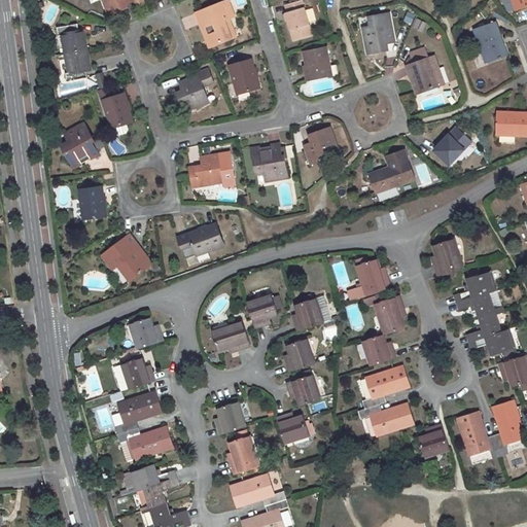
[(103,0),(105,5),(107,4),(111,14),(128,7),(126,2),(125,0),(103,0)]
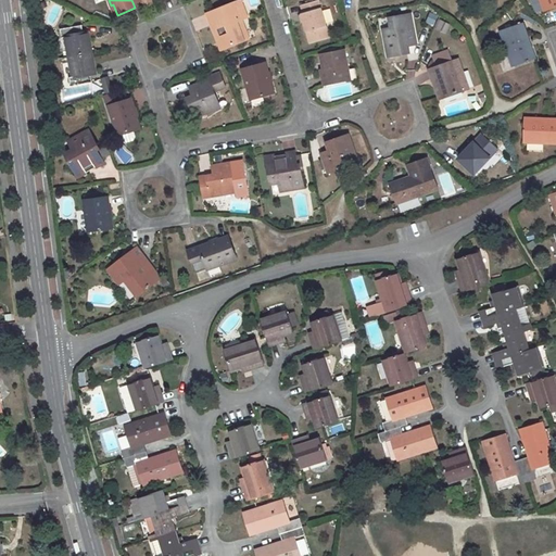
[(318,0),(312,0),(301,3),(303,12),(301,12),(310,41),(328,36),(318,0)]
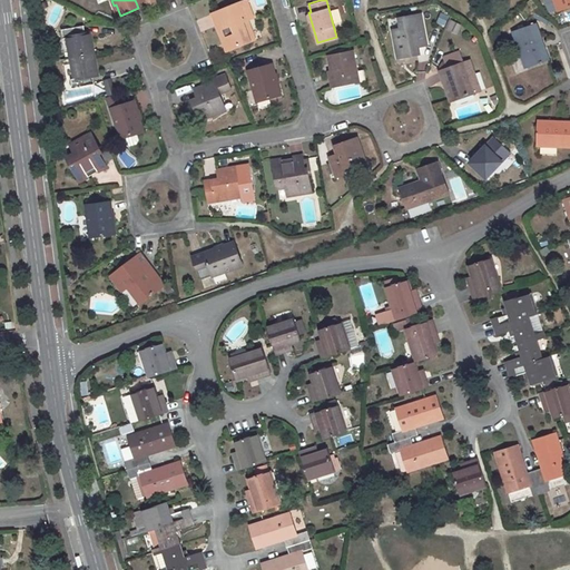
[(569,0),(554,0),(559,11),(569,7),(569,0)]
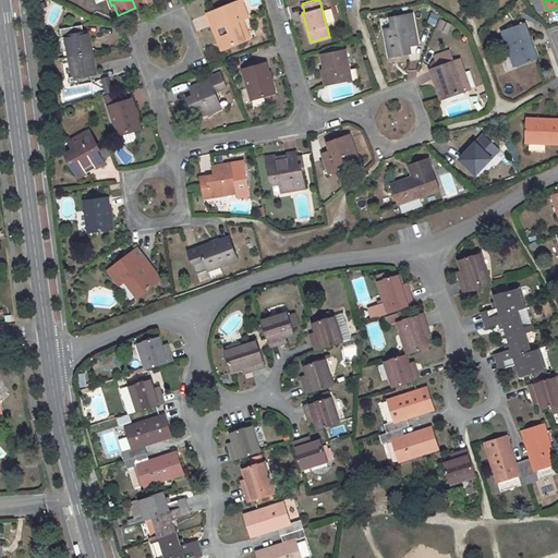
[(241,29),(238,22),(242,21),(249,17),(245,11),(243,13),(239,3),(208,14),(215,32),(219,29),(227,48),(250,39),(245,27),(241,29)]
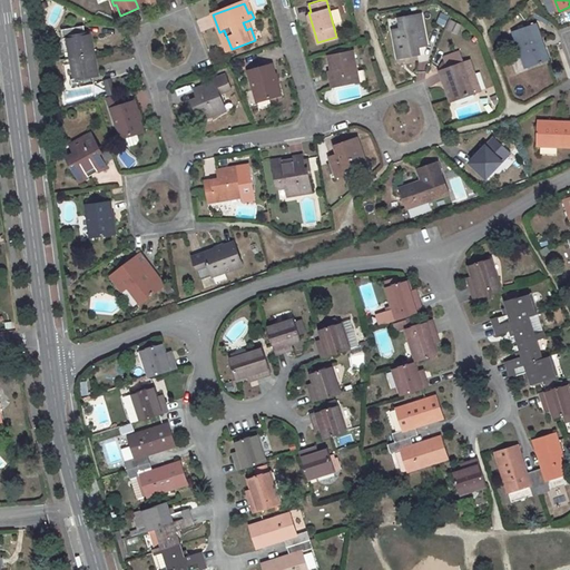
[(439,12),(436,23),(445,26),(449,15),(439,12)]
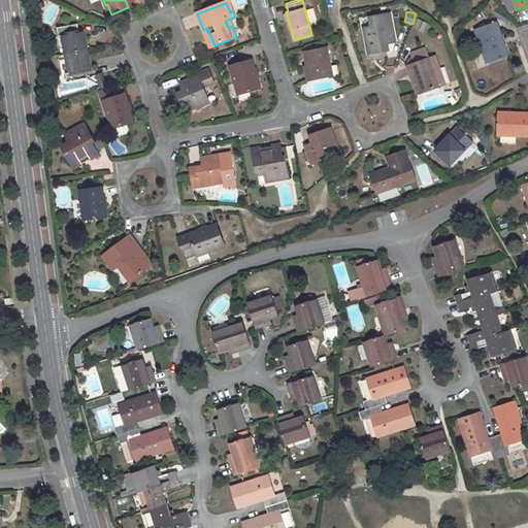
[(390,13),(370,18),(371,27),(363,29),(366,42),(368,42),(370,54),(389,50),(387,42),(387,38),(394,37),(390,13)]
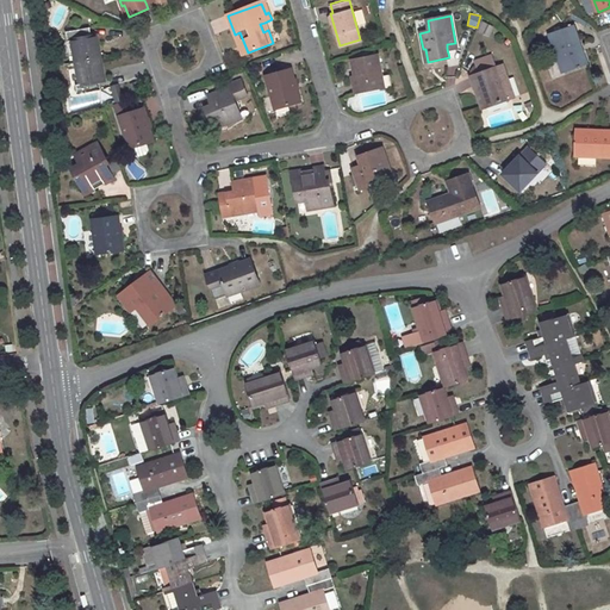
[(477,32),(490,36),(493,25),(479,22),(477,32)]
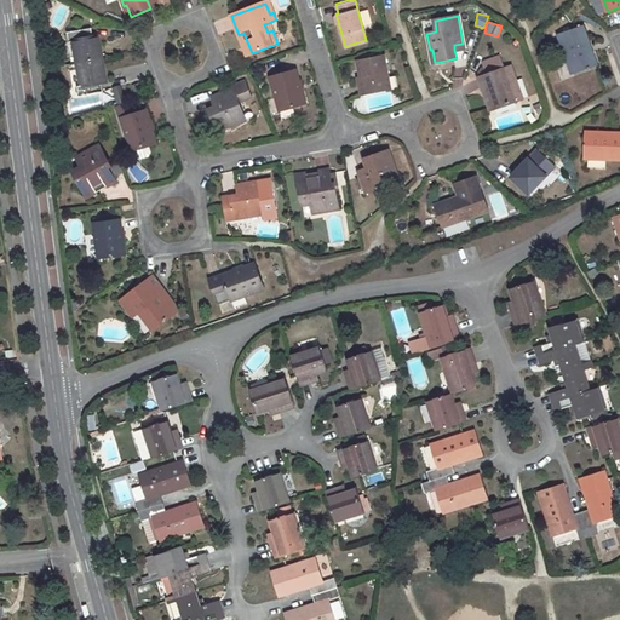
[(593,68),(586,47),(591,46),(584,26),(558,35),(573,75),(593,68)]
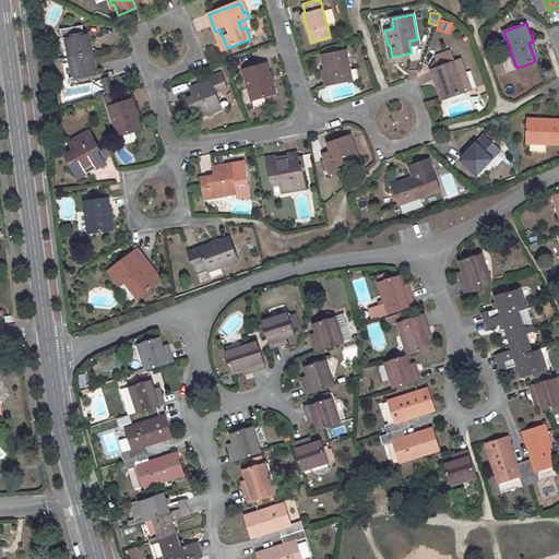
[(82,25),(61,30),(62,37),(66,37),(70,57),(91,54),(87,33),(84,34),(82,25)]
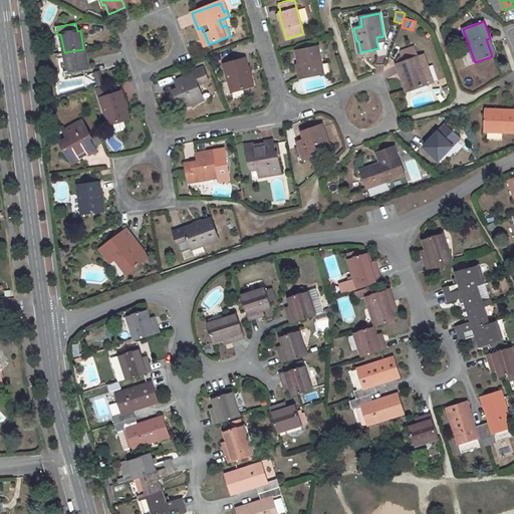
[(202,27),(198,29),(205,46),(209,44),(202,27)]
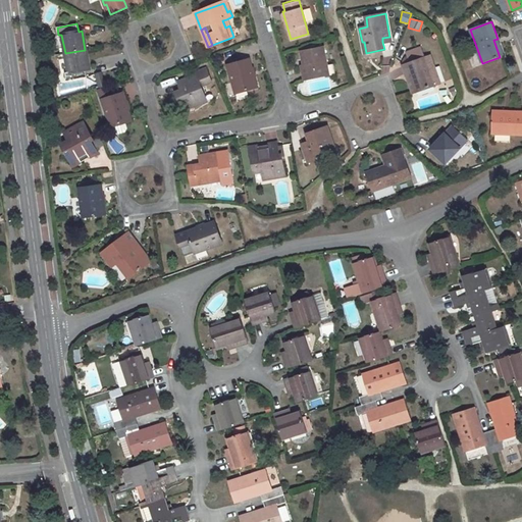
[(498,39),(493,40),(500,57),(503,56),(498,39)]
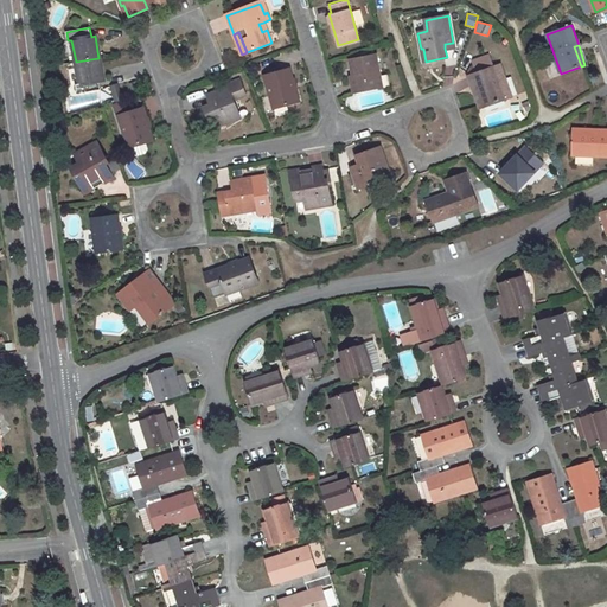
[(375,55),(350,61),(355,77),(358,93),(382,87),(382,90),(390,89),(388,75),(381,76),(375,55)]
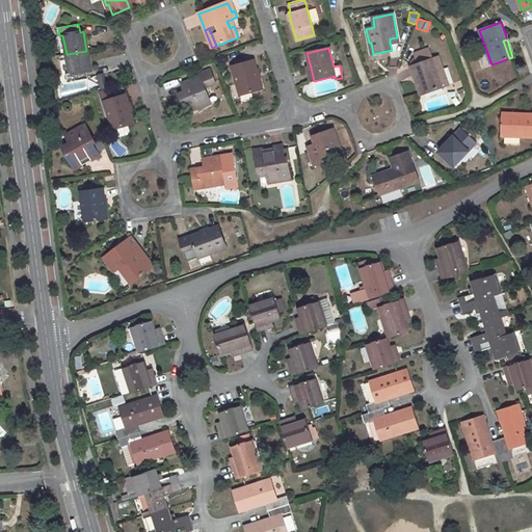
[(419,80),(440,73),(434,58),(432,58),(429,49),(415,54),(416,56),(415,56),(413,58),(410,61),(409,63),(410,67),(413,75),(416,74),(419,80)]
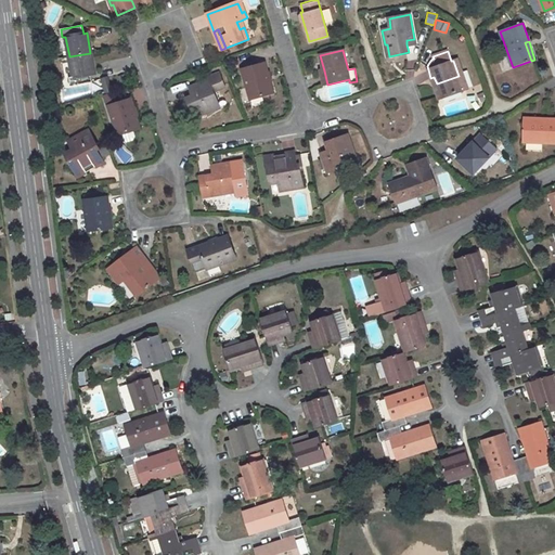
[(90,53),(69,56),(73,77),(69,78),(71,86),(91,81),(90,74),(94,73),(90,53)]
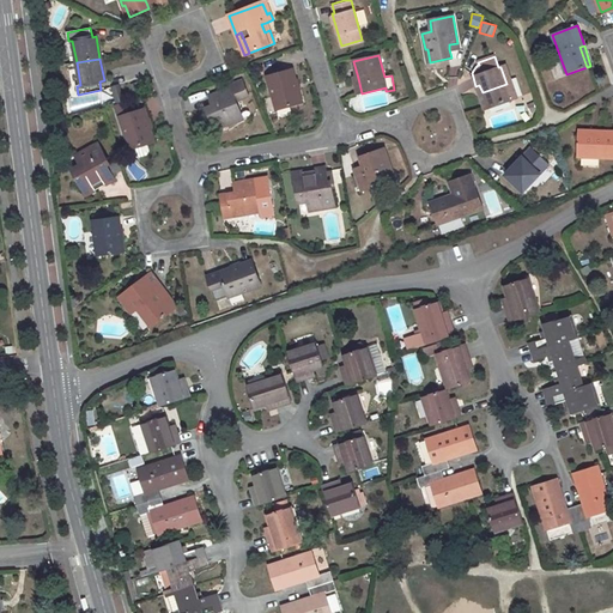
[(292,70),(267,77),(277,109),(302,103),(298,90),(296,80),(292,70)]
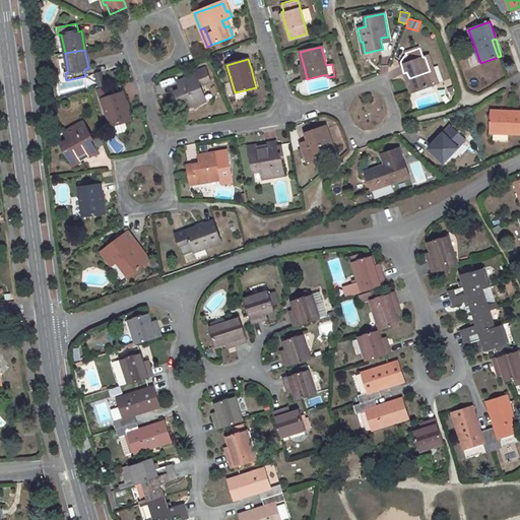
[(205,69),(201,71),(202,73),(194,76),(183,81),(186,87),(182,89),(176,92),(182,109),(193,105),(193,107),(205,102),(199,85),(210,81),(205,69)]
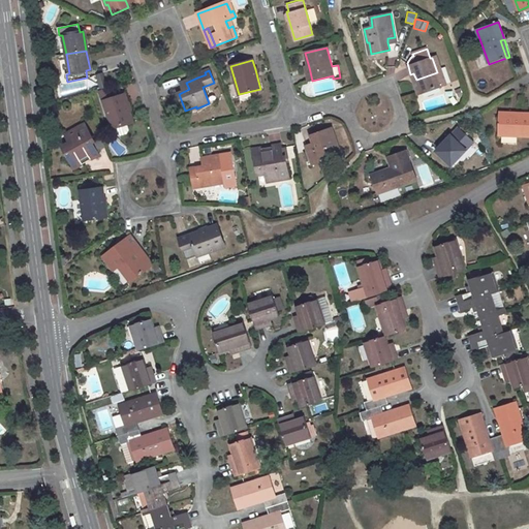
[(437,72),(416,80),(421,93),(441,86),(437,72)]
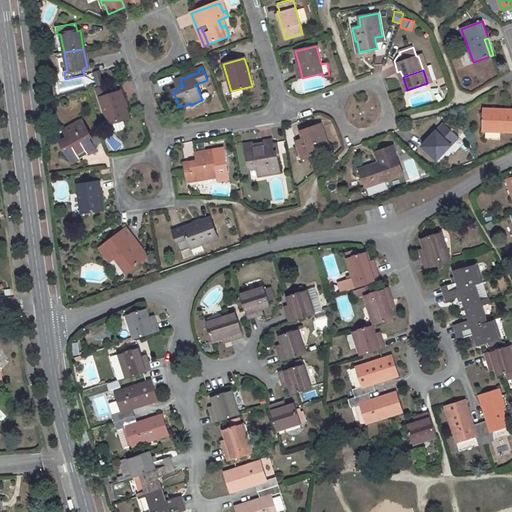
[(103,82),(101,83),(97,71),(92,73),(101,97),(100,98),(108,124),(122,119),(128,117),(125,108),(123,100),(120,92),(108,96),(104,97),(101,87),(104,85),(103,82)]
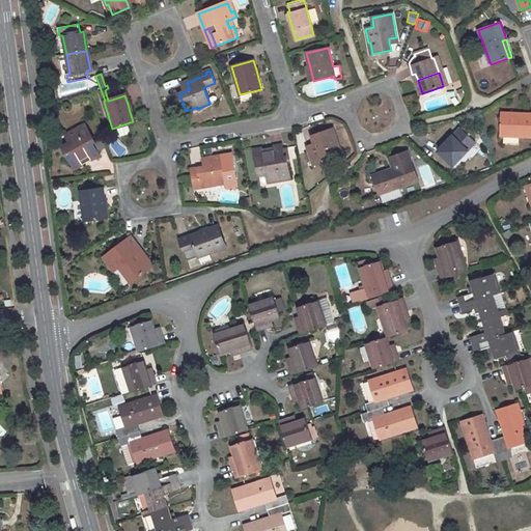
[(501,117),(500,137),(530,138),(530,114),(519,114),(519,118),(501,117)]
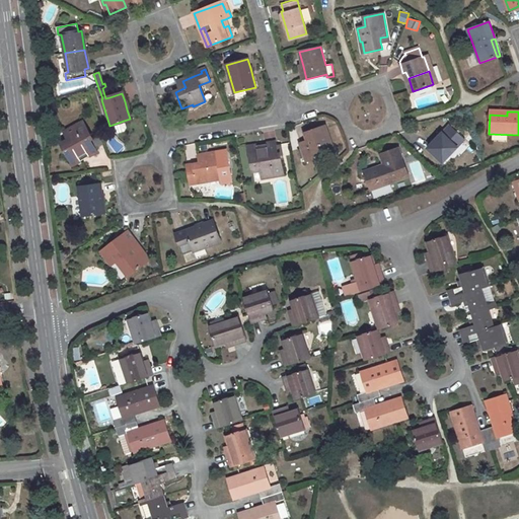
[(109,126),(112,131),(115,133),(124,130),(126,127),(124,121),(109,126)]
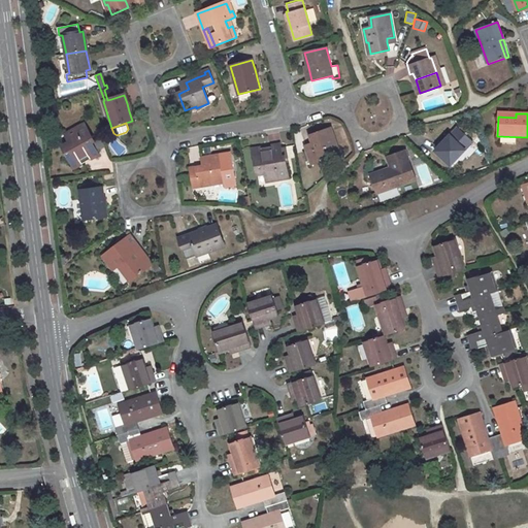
[(98,155),(91,142),(94,141),(85,125),(66,134),(70,141),(71,143),(63,149),(73,166),(80,162),(81,164),(86,162),(84,158),(89,156),(91,159),(98,155)]
